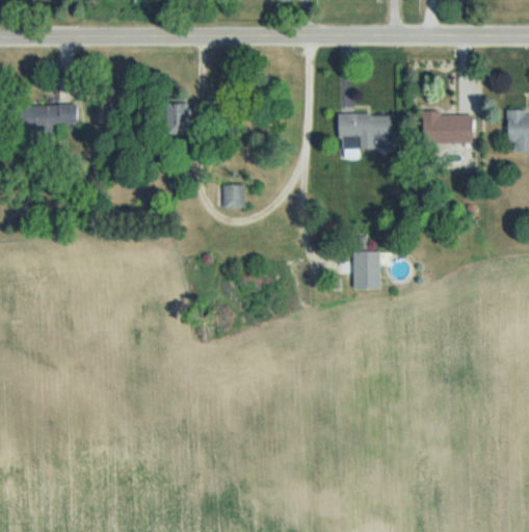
[(187,122),(184,103),(165,106),(168,125),(187,122)]
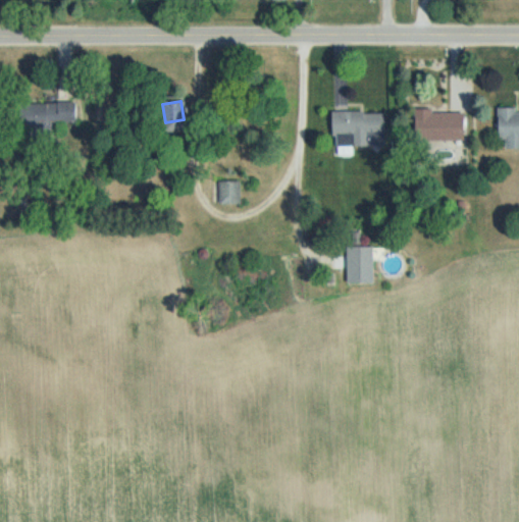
[(75,104),(13,104),(14,127),(35,127),(35,140),(52,139),(52,123),(75,123),(75,104)]
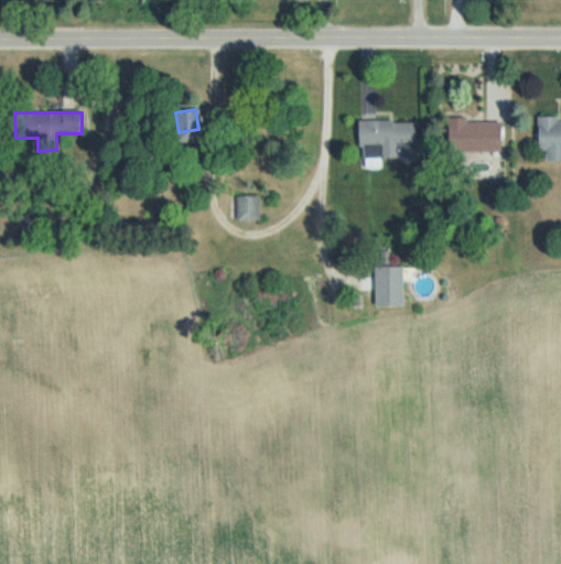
[(560,123),(560,117),(539,117),(538,152),(546,152),(546,162),(560,161),(560,123)]
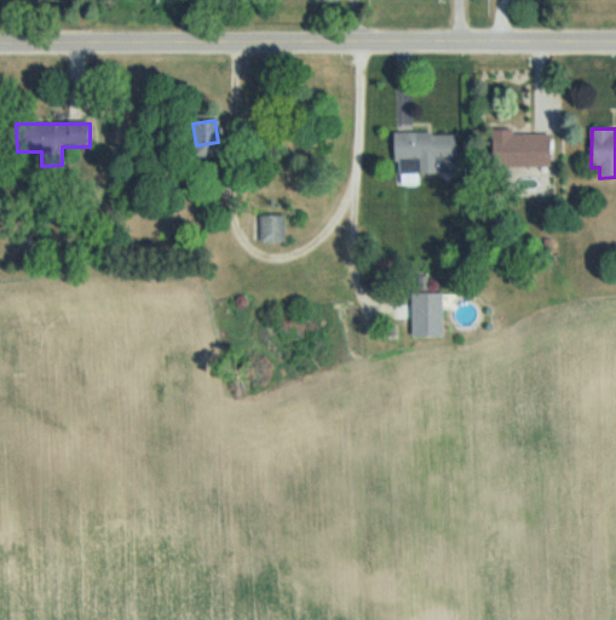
[(456,135),(396,133),(395,185),(419,185),(419,174),(455,174),(456,135)]
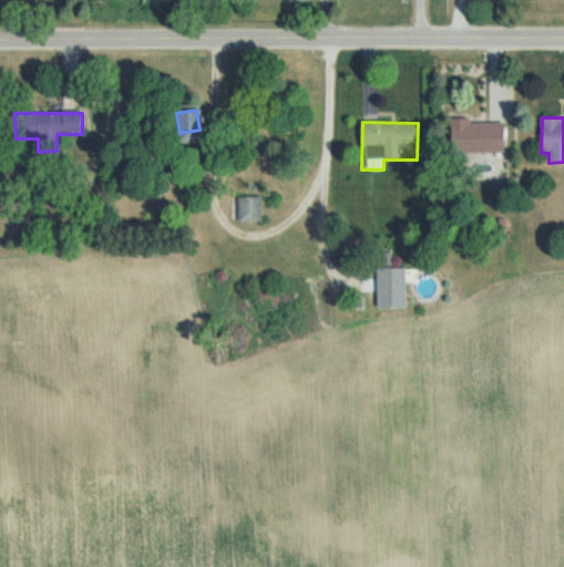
[(450,153),(504,153),(504,122),(450,122),(450,153)]
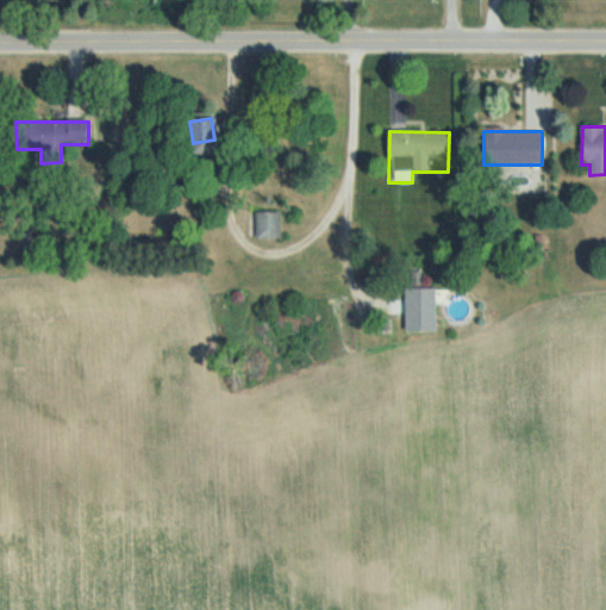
[(280,212),(256,212),(256,240),(280,240),(280,212)]
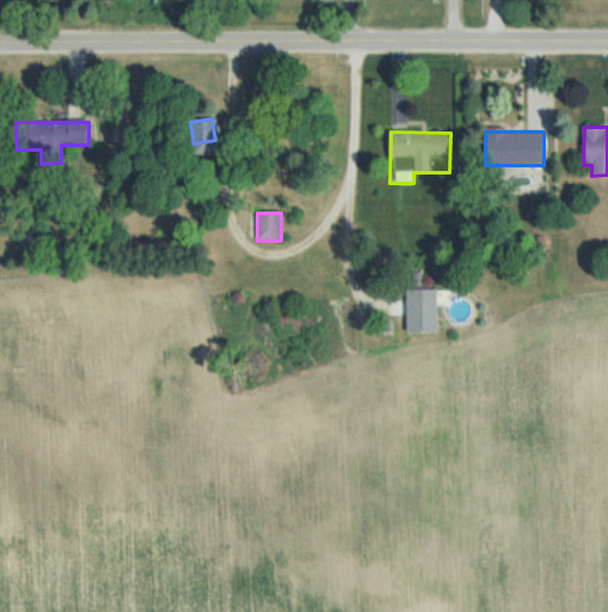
[(437,332),(437,289),(406,289),(406,332),(437,332)]
